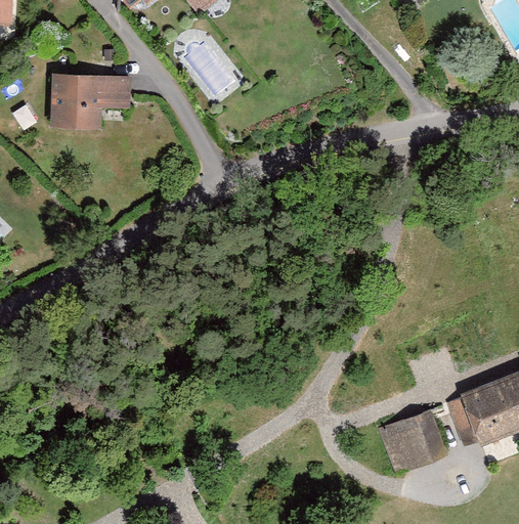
[(0,26),(12,26),(12,0),(0,0),(0,26)]
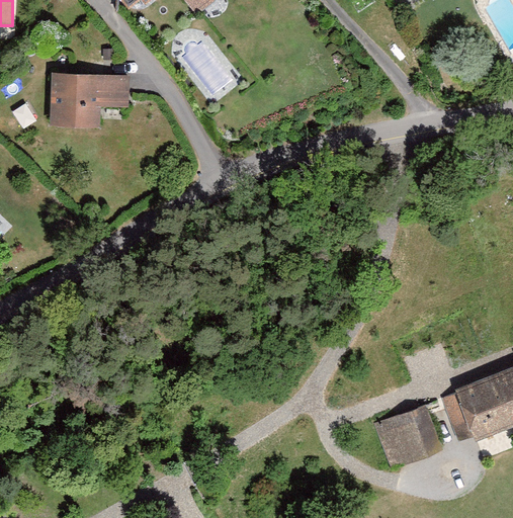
[(180,0),(196,20),(222,0),(180,0)]
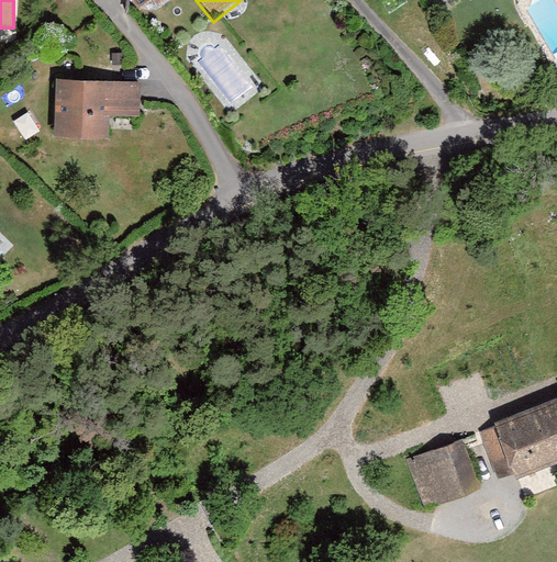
[(140,82),(55,79),(53,139),(110,141),(110,115),(138,116),(140,82)]
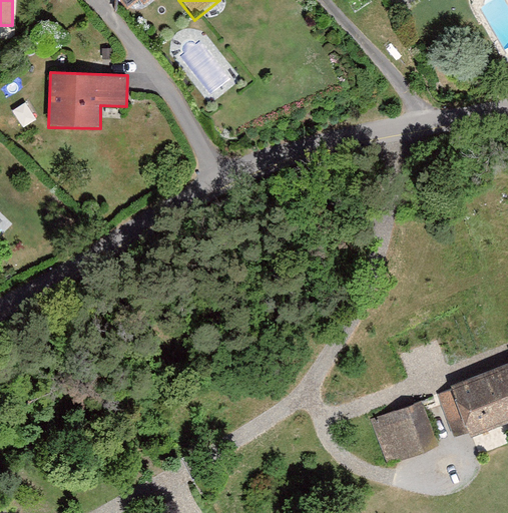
[(507,363),(432,395),(450,438),(469,430),(472,437),(507,421),(507,363)]
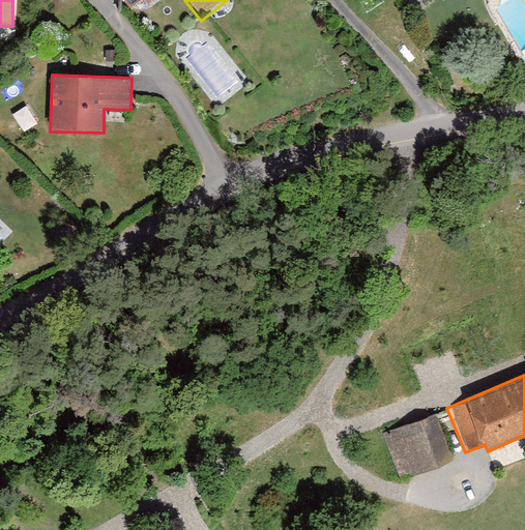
[(441,412),(385,434),(397,462),(451,441),(441,412)]
